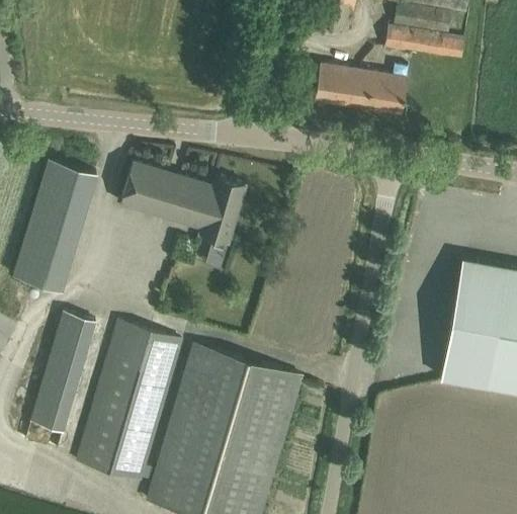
[(323,0),(316,23),(335,29),(346,32),(356,0),(398,0),(466,11),(467,0),(323,0)]
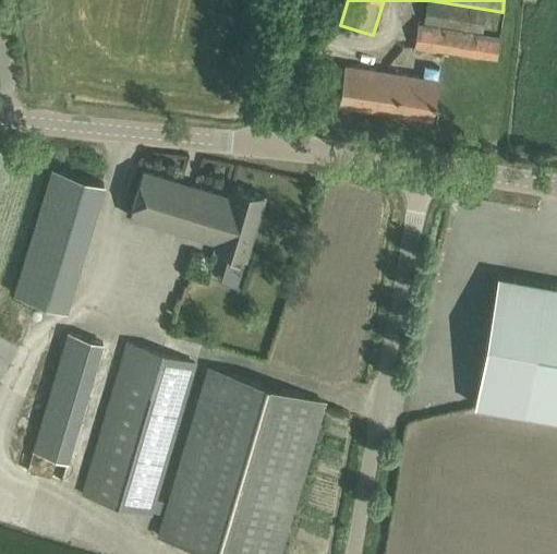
[(486,14),(427,5),(424,26),(484,35),(486,14)]
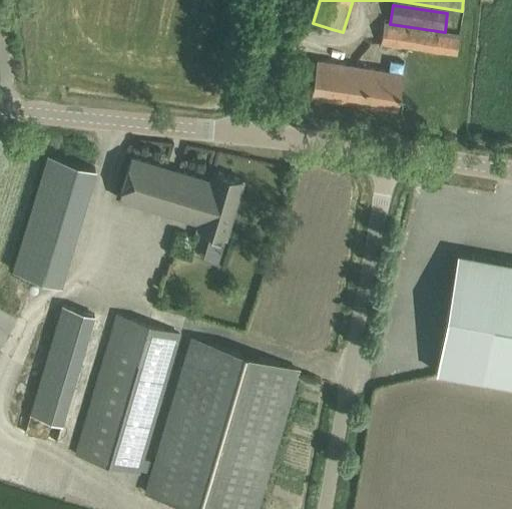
[(444,36),(385,26),(382,46),(458,58),(461,38),(444,36)]
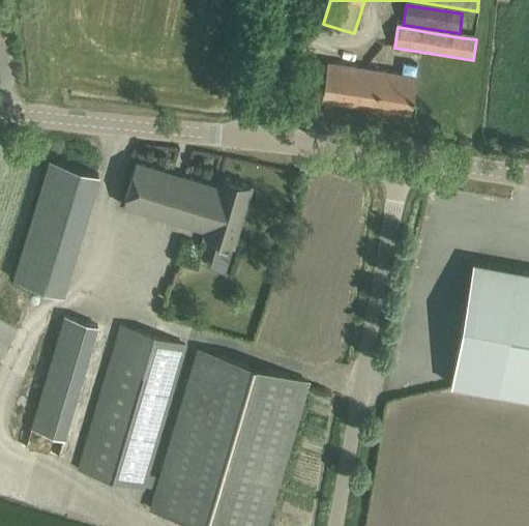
[(417,80),(348,68),(328,65),(322,104),(411,117),(417,80)]
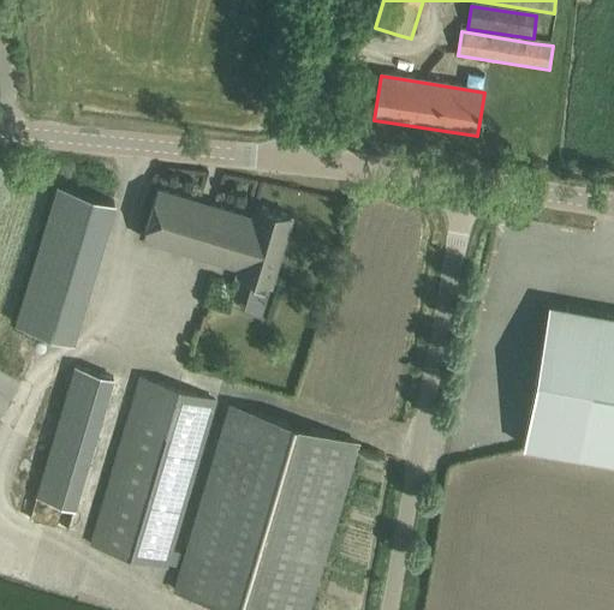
[(17,327),(75,344),(115,204),(58,187),(17,327)]
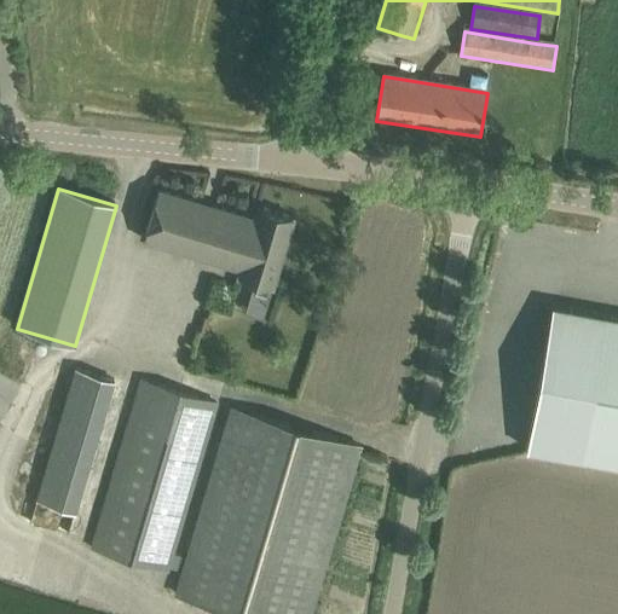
[(256,221),(160,192),(144,243),(241,272),(238,281),(273,290),(295,220),(260,209),(256,221)]
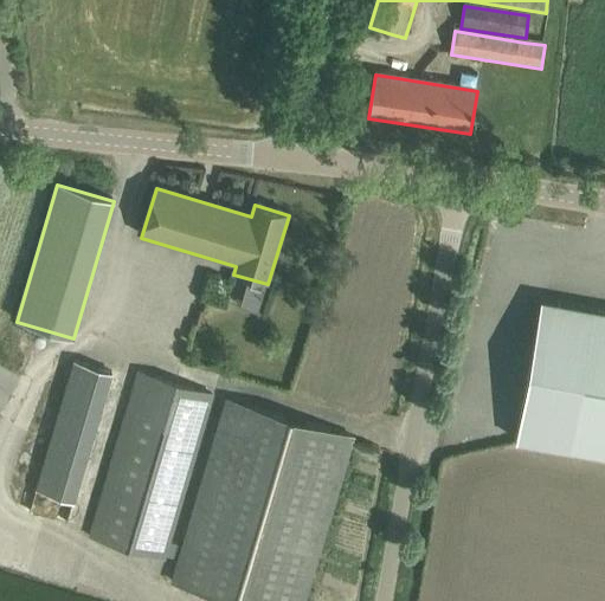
[(604,314),(541,303),(516,443),(604,458),(604,314)]
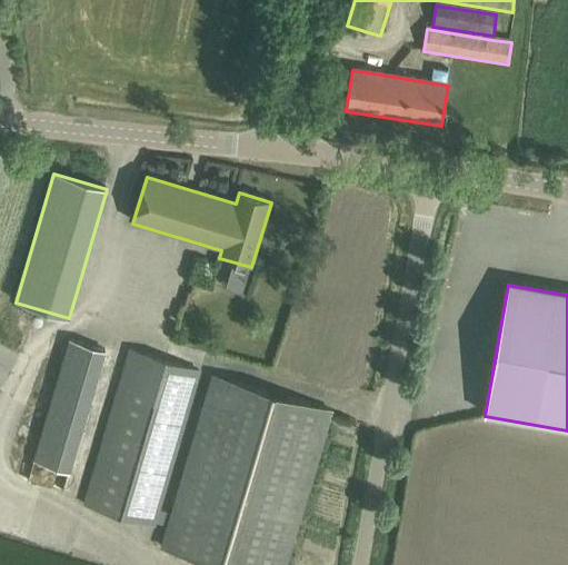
[(35,464),(70,474),(106,353),(70,343),(35,464)]
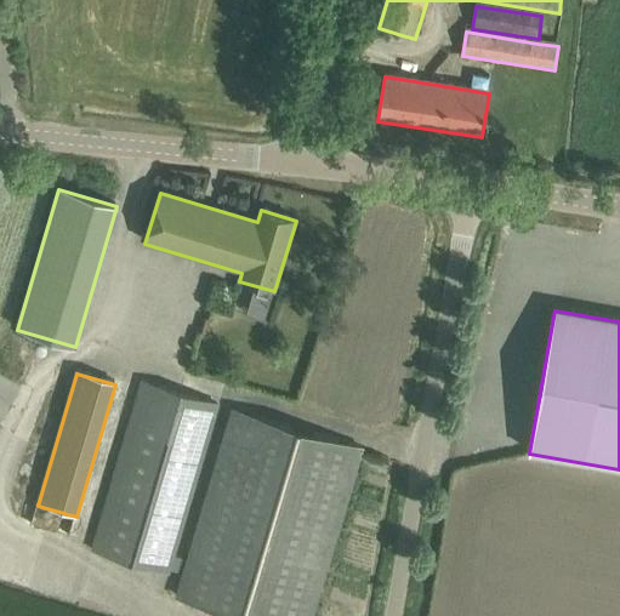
[(94,554),(169,576),(219,409),(143,386),(94,554)]
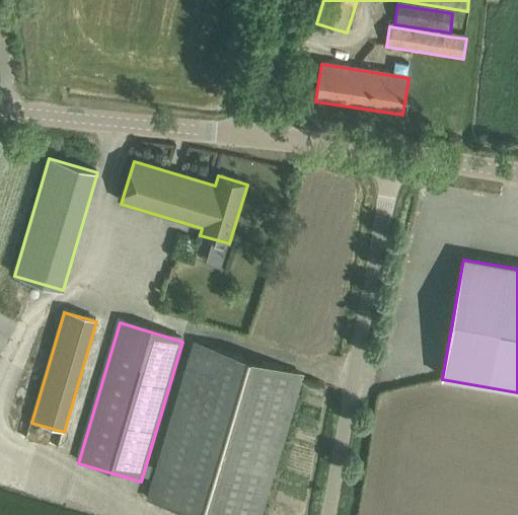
[(148,501),(195,514),(262,514),(303,377),(195,345),(148,501)]
